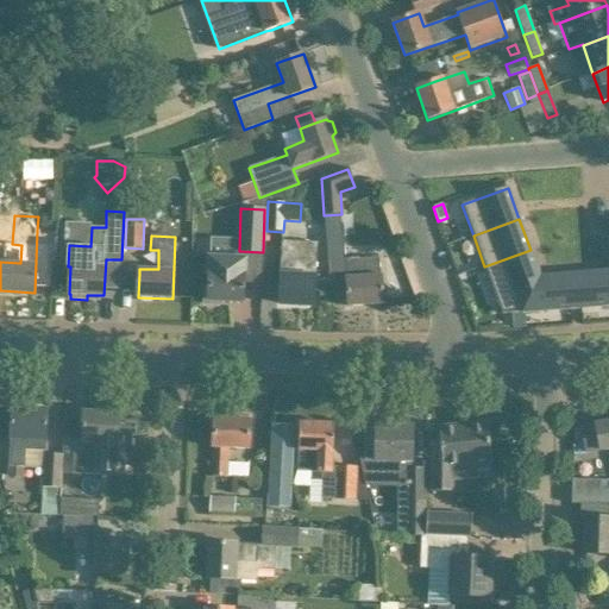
[(282,240),(280,280),(278,303),(314,305),(316,242),(282,240)]
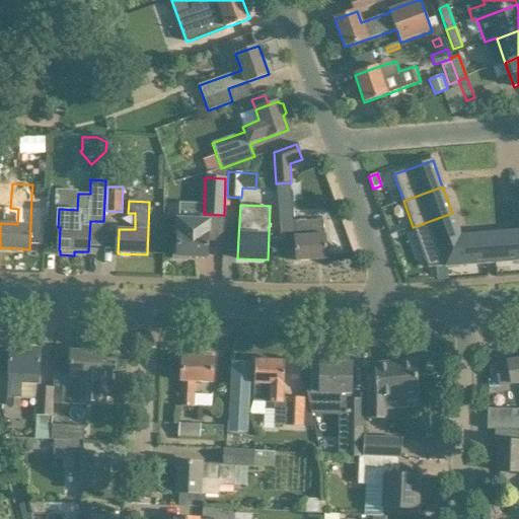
[(293,207),(279,208),(281,224),(281,229),(282,249),(296,249),(297,261),(326,258),(325,236),(324,235),(323,221),(295,223),(293,207)]
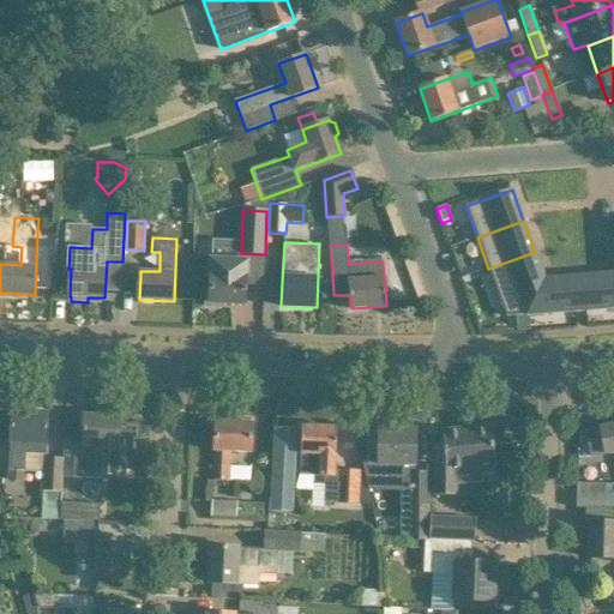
[(535,252),(488,269),(506,317),(516,315),(529,315),(530,314),(528,281),(545,280),(545,278),(535,252)]
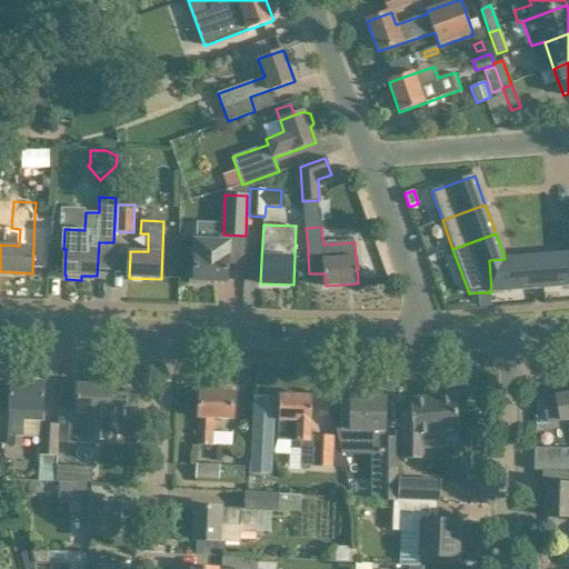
[(191,268),(190,283),(206,285),(206,281),(227,282),(229,242),(196,240),(195,268),(191,268)]
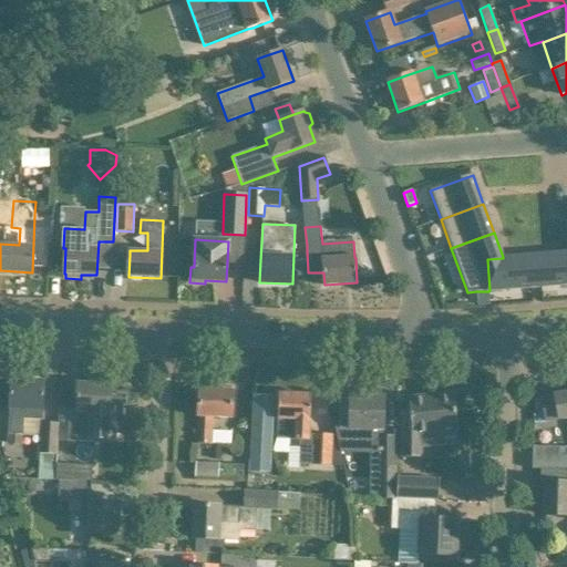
[(566,251),(549,254),(550,264),(552,275),(553,286),(566,284),(566,251)]
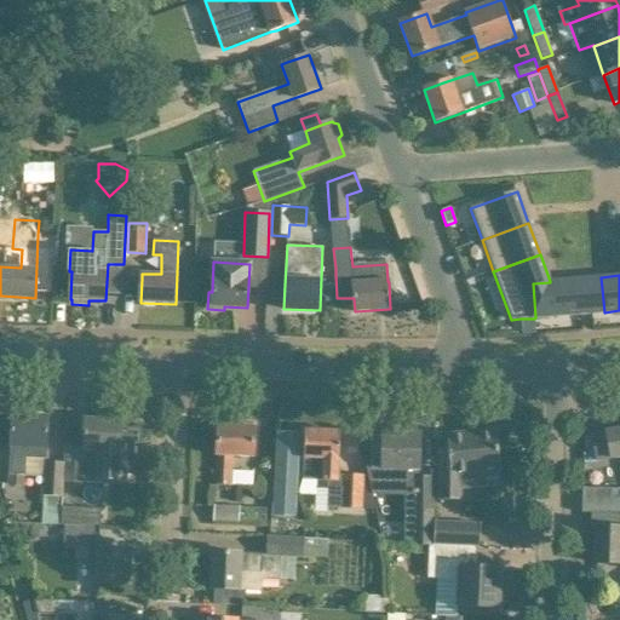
[(601,277),(589,277),(590,290),(602,288),(601,277)]
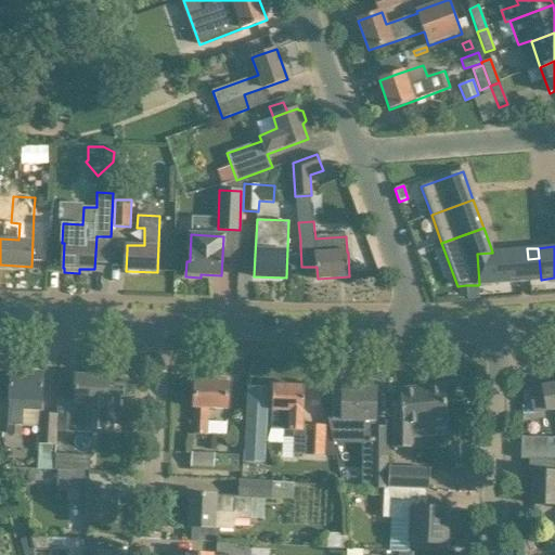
[(492,253),(477,254),(479,284),(520,281),(518,249),(492,252),(492,253)]
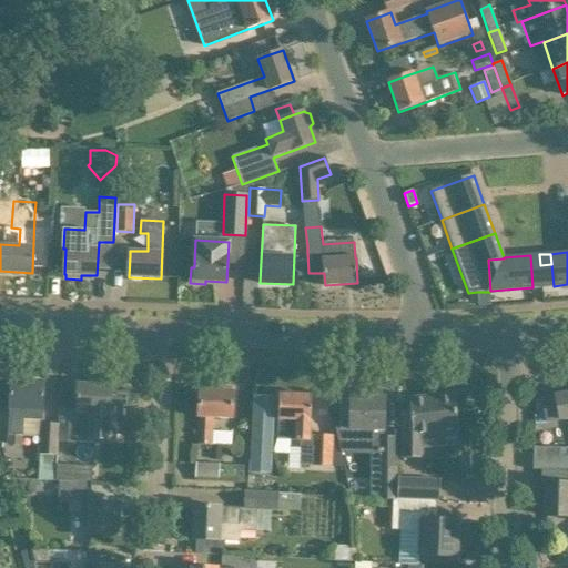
[(551,264),(540,265),(540,276),(553,275),(551,264)]
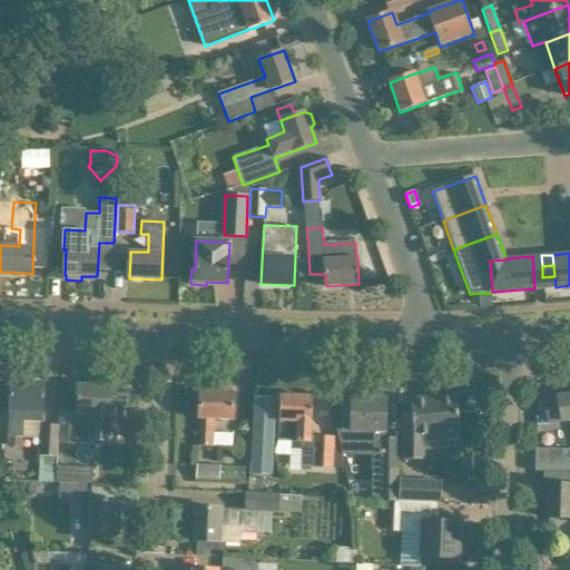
[(554,276),(542,277),(543,288),(556,287),(554,276)]
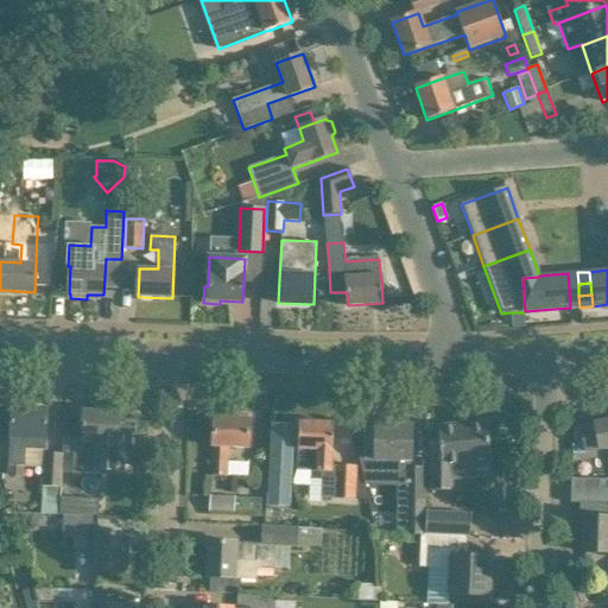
[(524,312),(511,312),(512,328),(525,327),(524,312)]
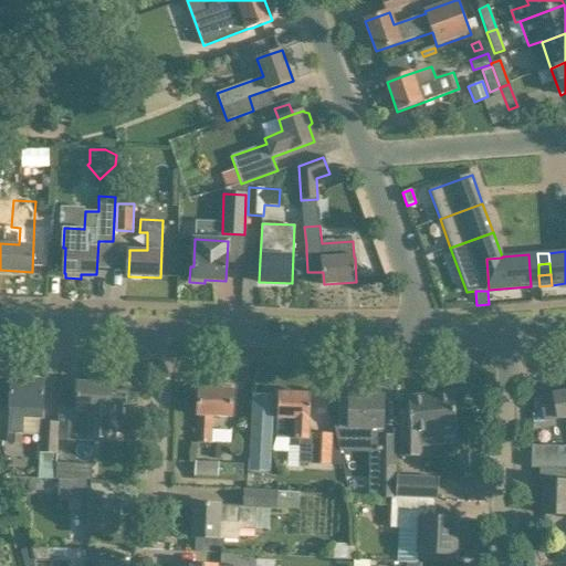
[(11,380),(8,444),(22,444),(22,435),(21,435),(22,418),(42,419),(43,409),(44,383),(11,380)]
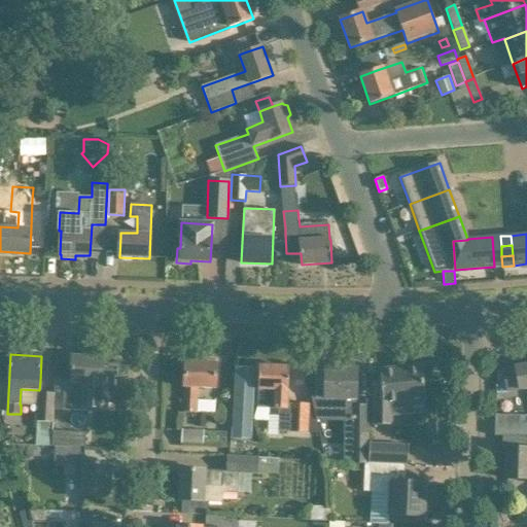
[(72,357),(71,393),(89,394),(88,409),(107,410),(107,394),(113,394),(114,371),(103,370),(103,359),(72,357)]
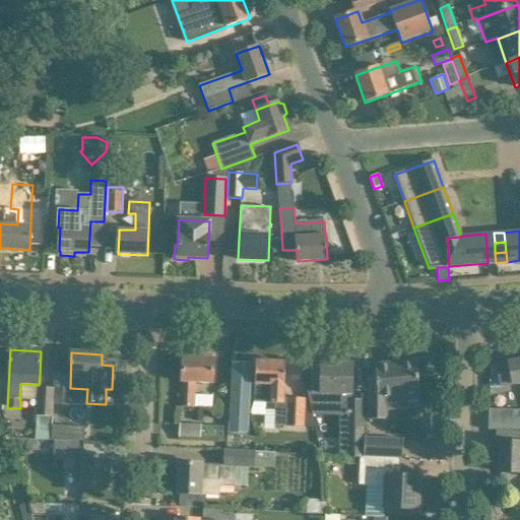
[(184,358),(181,407),(194,407),(195,382),(212,383),(213,359),(213,353),(197,352),(197,359),(184,358)]
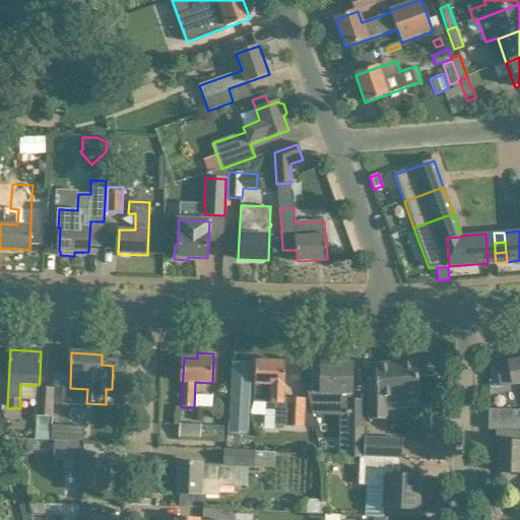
[(375,365),(376,377),(368,377),(368,419),(386,419),(386,398),(419,395),(415,360),(375,365)]
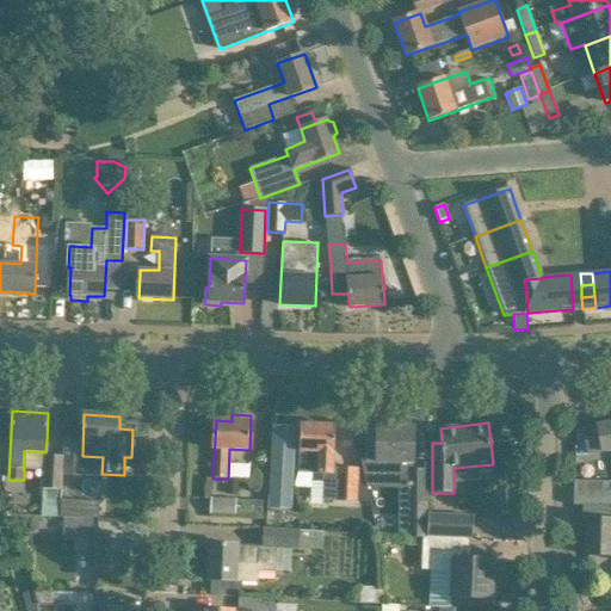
[(300,452),(298,473),(312,474),(323,474),(322,500),(370,503),(366,486),(363,469),(333,468),(334,449),(335,425),(301,424),(301,446),(300,452)]
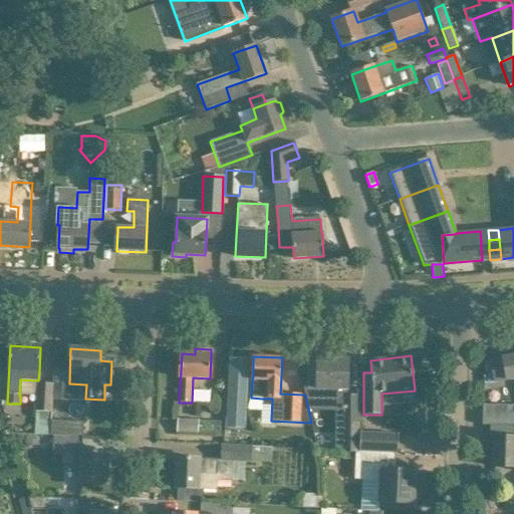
[(513,356),(503,359),(503,361),(491,363),(495,382),(507,380),(507,381),(513,379),(513,356)]
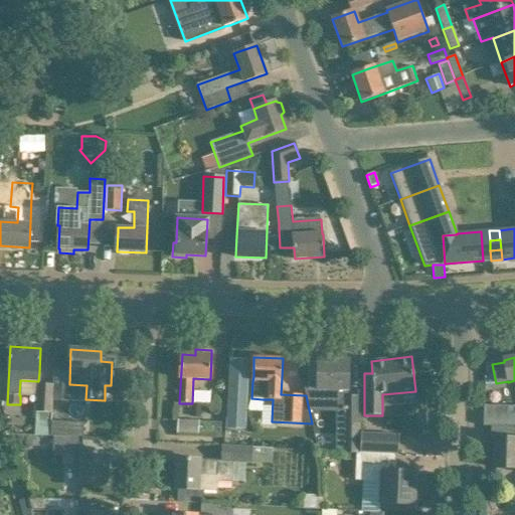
[(310,361),(309,388),(318,388),(318,395),(329,395),(329,392),(338,392),(337,410),(342,410),(342,454),(343,454),(359,455),(359,434),(359,396),(349,396),(349,380),(350,360),(319,360),(319,361),(310,361)]
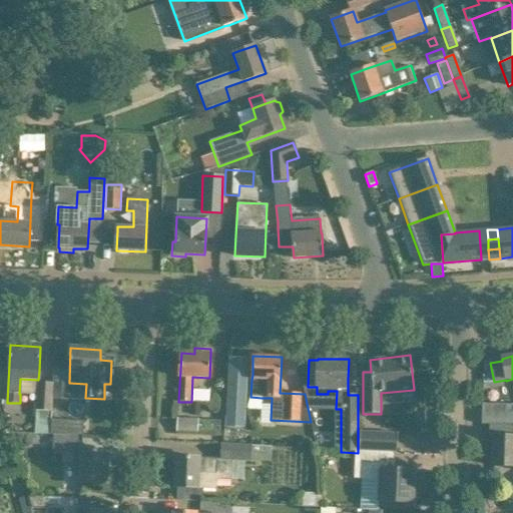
[(229,369),(227,416),(244,417),(246,370),(229,369)]
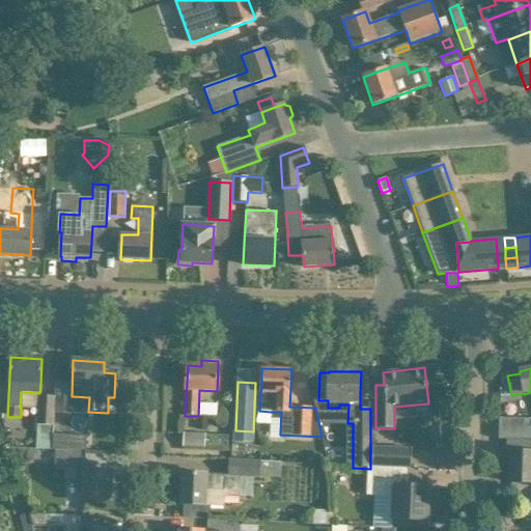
[(56,383),(55,413),(65,413),(66,383),(56,383)]
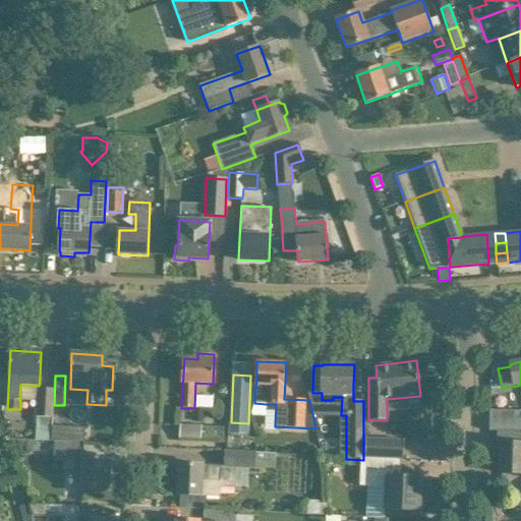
[(37,441),(51,442),(51,427),(50,427),(53,389),(40,388),(36,440),(37,440),(37,441)]
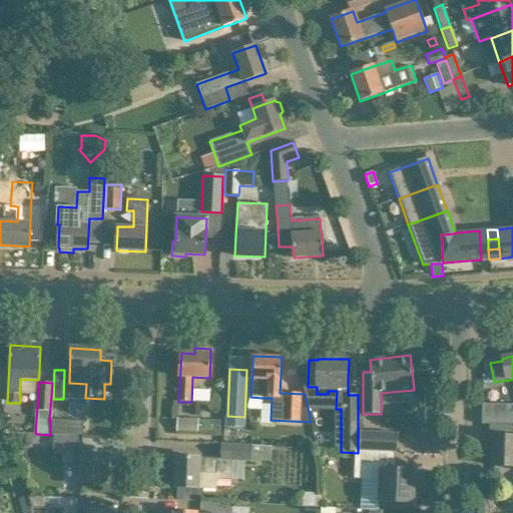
[(50,435),(53,435),(81,437),(82,422),(50,421),(50,435)]
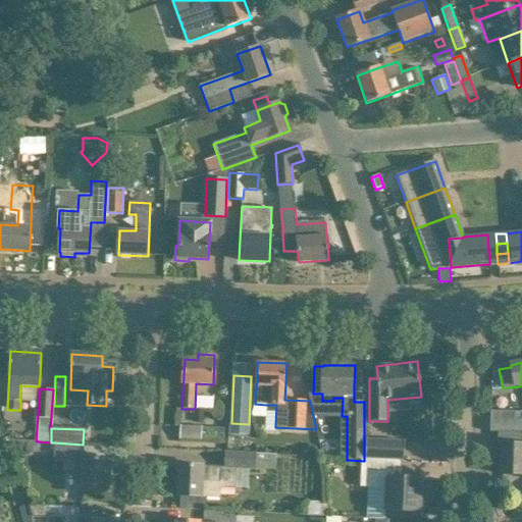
[(180,440),(200,441),(223,441),(224,429),(201,429),(180,428),(180,440)]
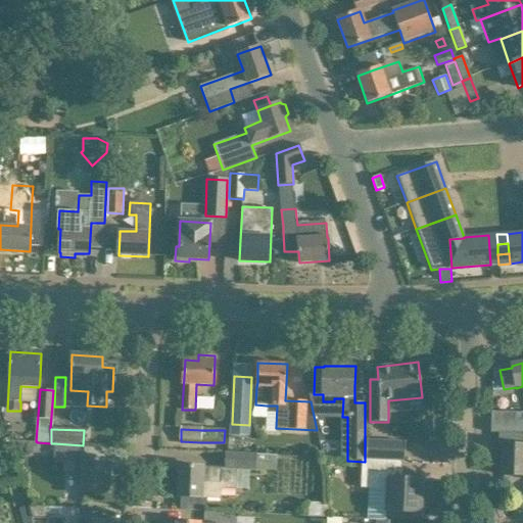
[(37,454),(37,442),(37,441),(36,441),(11,440),(12,453),(37,454)]
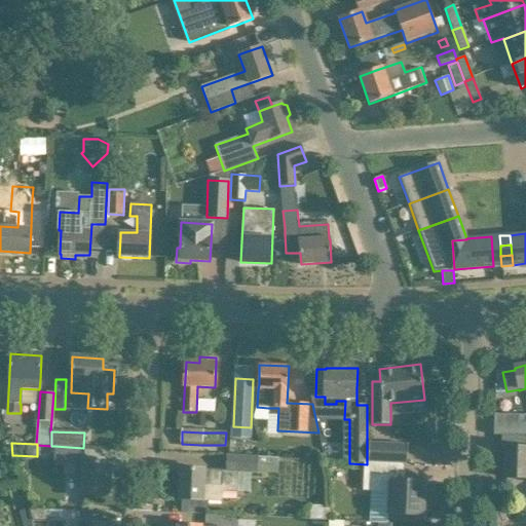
[(367,443),(367,464),(405,464),(405,463),(407,463),(408,445),(367,443)]
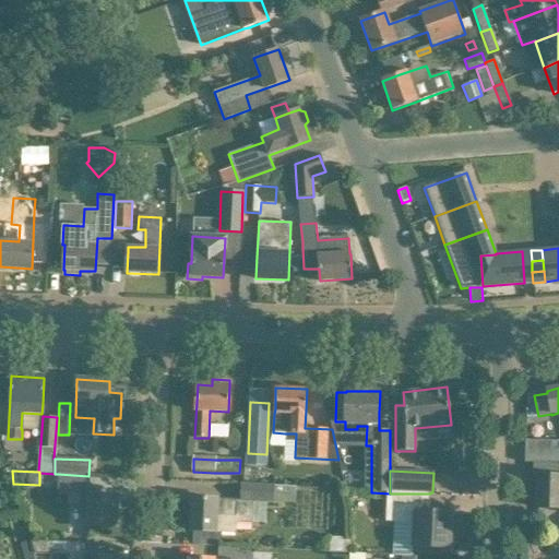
[(67,504),(84,506),(84,503),(87,503),(88,490),(88,476),(58,474),(57,496),(67,496),(67,504)]
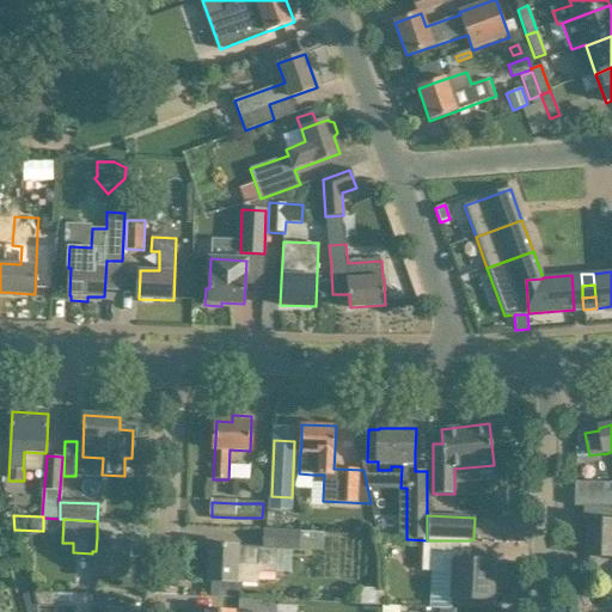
[(611,522),(589,522),(588,557),(611,557),(611,522)]
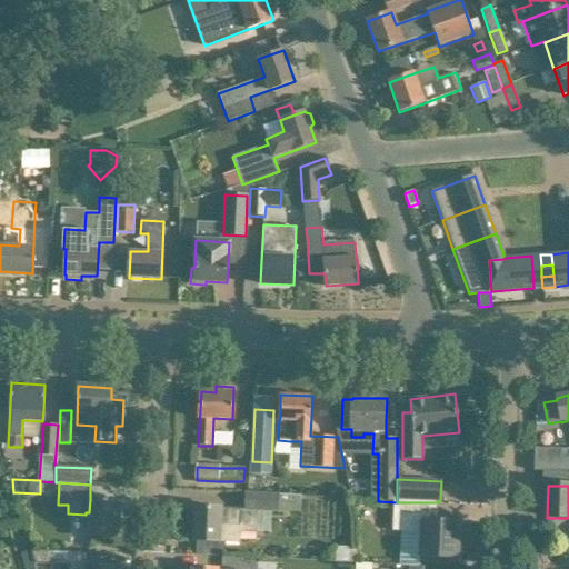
[(302,495),(268,493),(246,492),(245,509),(196,507),(193,540),(220,541),(240,541),(240,531),(257,531),(257,511),(301,513),(302,495)]
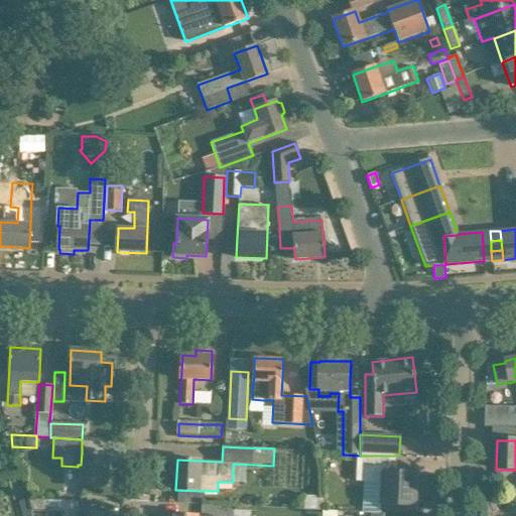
[(78,465),(78,467),(77,482),(106,483),(108,454),(82,453),(81,465),(78,465)]
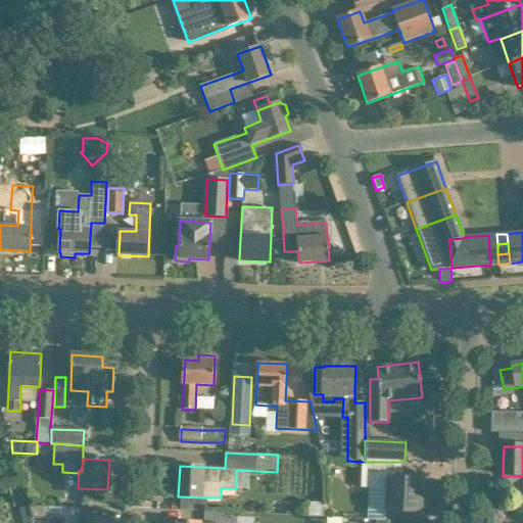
[(365,462),(348,461),(348,468),(362,468),(361,488),(385,489),(384,513),(400,513),(421,514),(422,480),(401,479),(402,462),(365,462)]
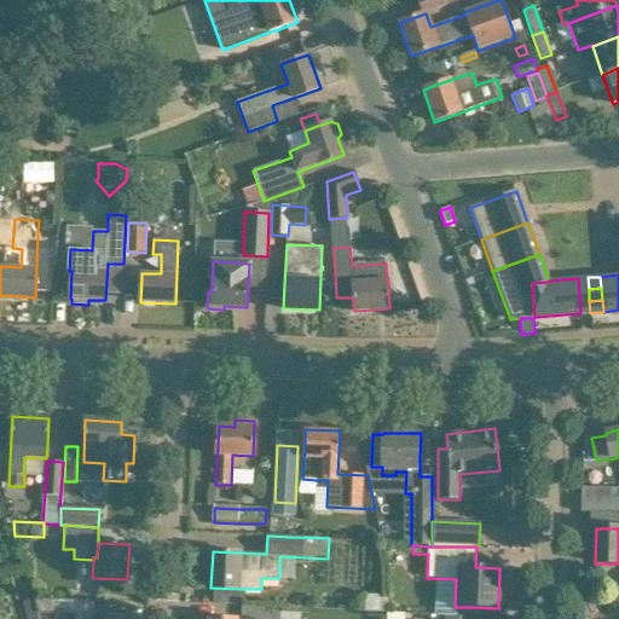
[(96,601),(34,599),(28,582),(18,585),(24,602),(22,602),(27,618),(40,618),(39,613),(74,614),(73,618),(125,618),(126,617),(94,615),(96,601)]
